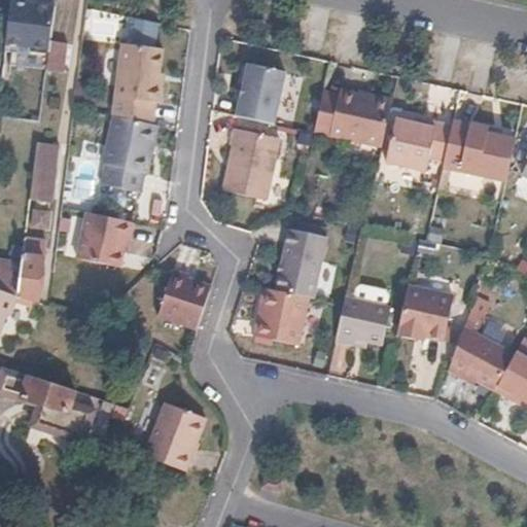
[(41,58),(45,55),(48,29),(50,11),(28,9),(29,2),(7,1),(1,48),(27,51),(27,54),(30,58),(41,58)]
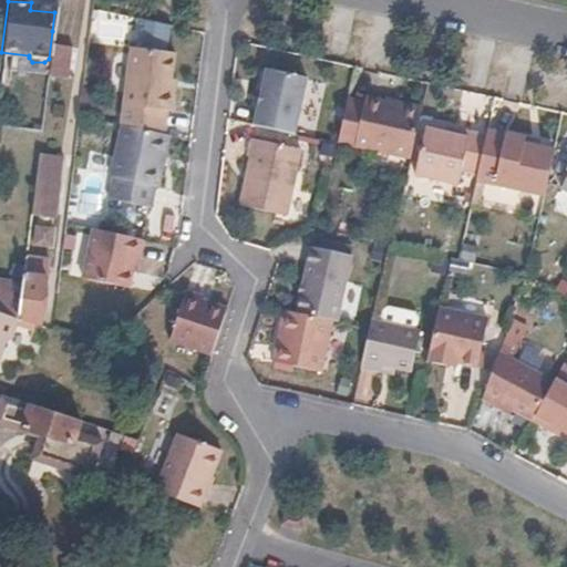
[(167,98),(175,57),(168,55),(173,31),(140,24),(134,49),(132,48),(116,131),(117,131),(160,138),(164,114),(168,115),(172,98),(167,98)]
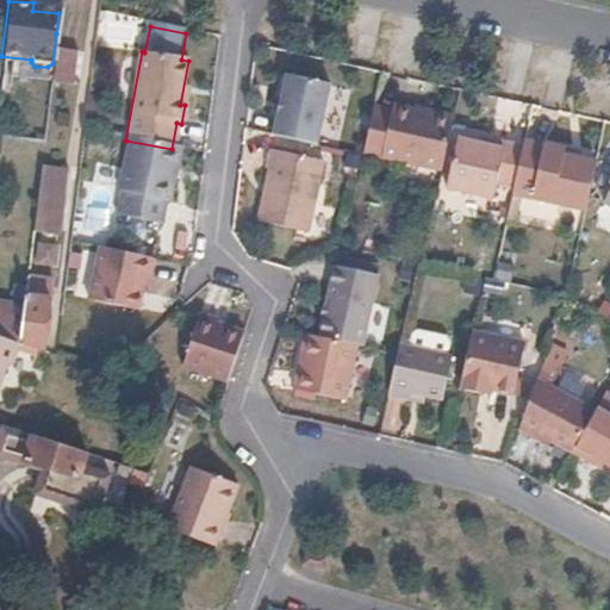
[(56,33),(53,63),(53,67),(73,69),(78,36),(56,33)]
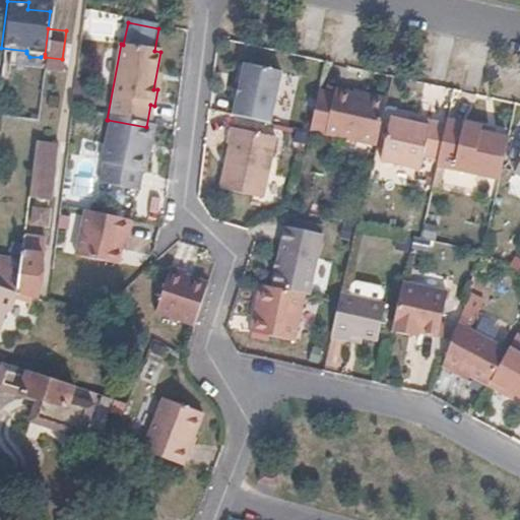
[(230,116),(267,124),(278,72),(242,65),(230,116)]
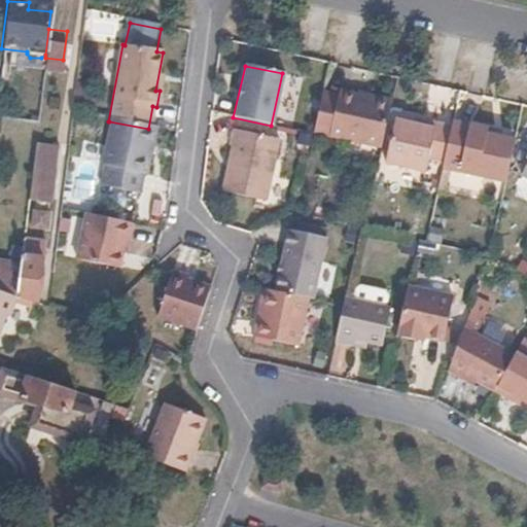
[(311,134),(379,147),(387,106),(355,100),(356,95),(336,91),(335,96),(320,93),(311,134)]
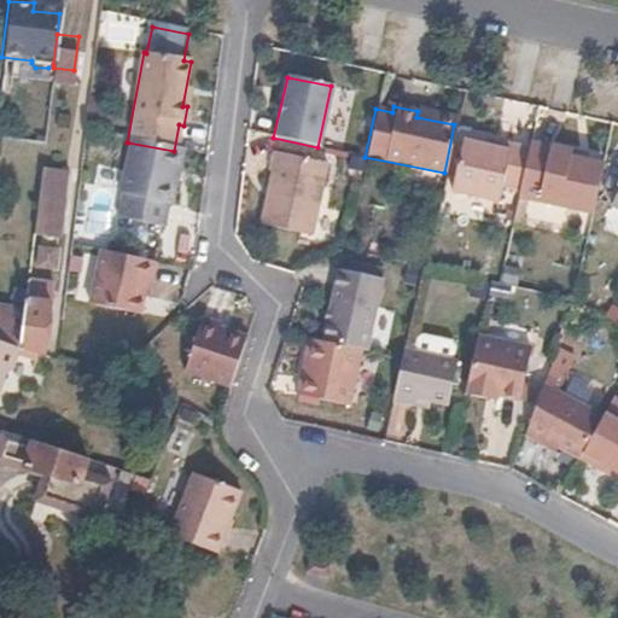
[(168,208),(180,152),(174,151),(128,143),(117,197),(120,198),(115,221),(161,231),(165,207),(168,208)]
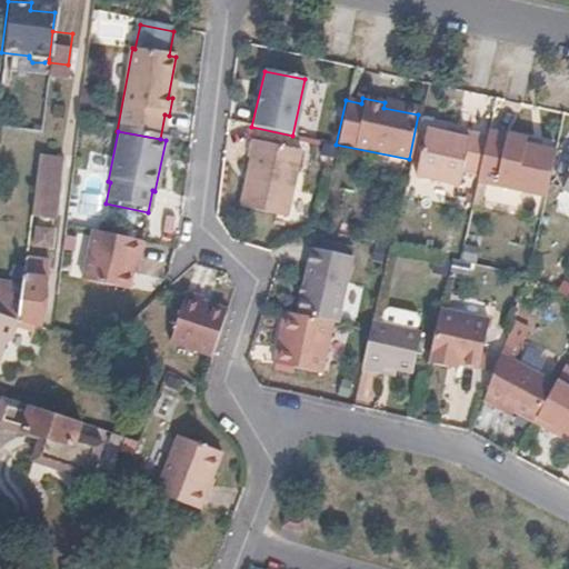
[(459,175),(475,177),(483,137),(467,133),(466,139),(422,131),(413,179),(457,187),(459,175)]
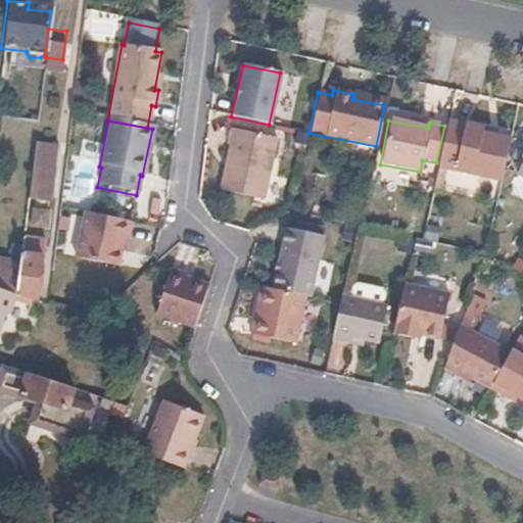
[(435,168),(437,168),(446,121),(445,121),(444,126),(436,162),(435,168)]
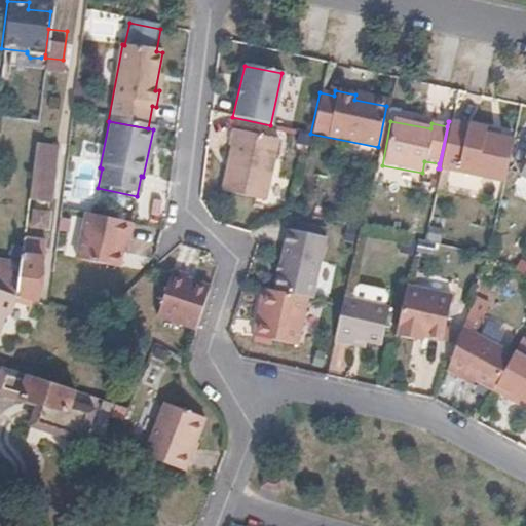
[(496,137),(490,136),(491,130),(449,121),(440,168),(502,183),(511,140),(496,137)]
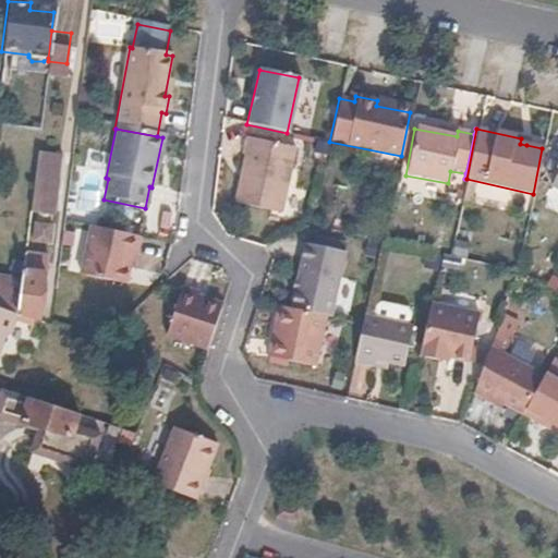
[(295,148),(246,137),(243,155),(245,156),(245,158),(235,204),(281,214),(295,148)]
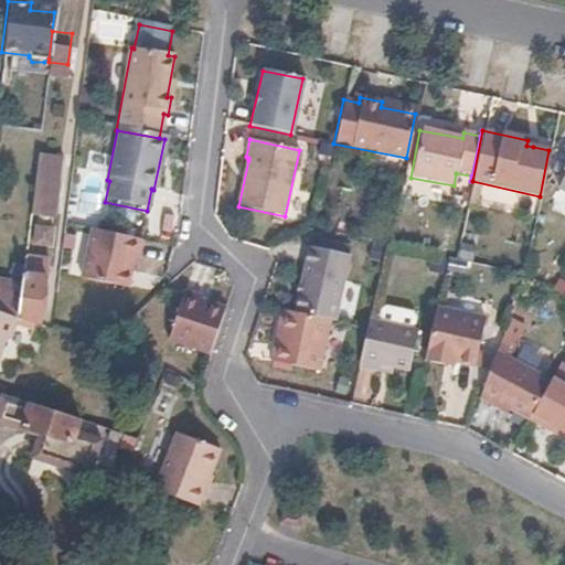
[(52,217),(59,161),(36,158),(31,215),(52,217)]
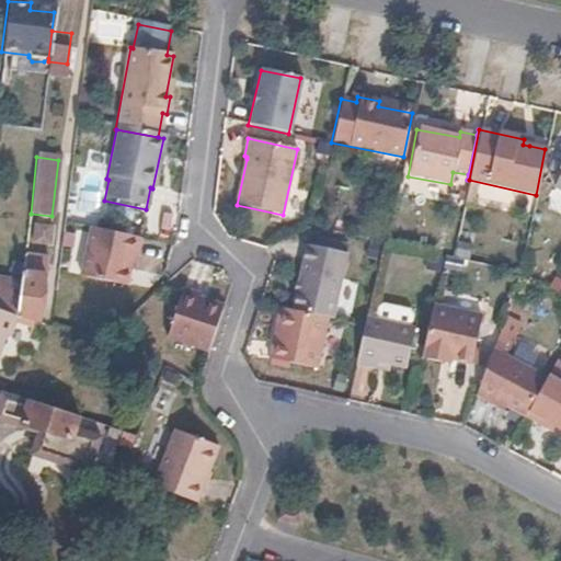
[(140,260),(144,241),(95,233),(87,282),(133,289),(138,259),(140,260)]
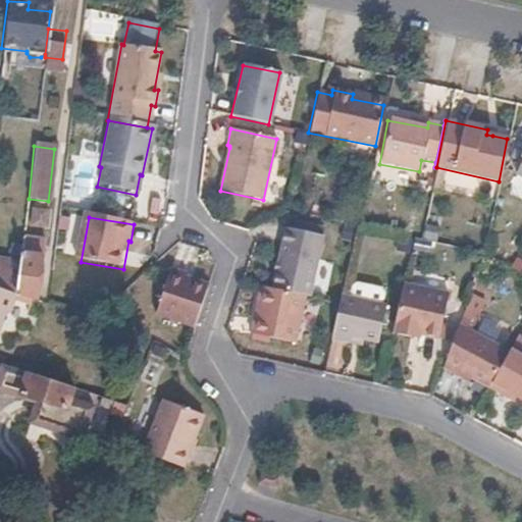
[(283,227),(270,289),(303,296),(308,297),(321,236),(283,227)]
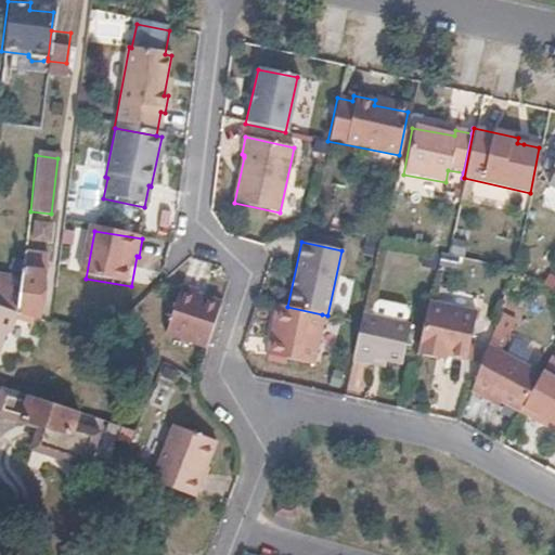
[(0,307),(11,311),(39,321),(46,254),(11,250),(10,267),(23,269),(22,278),(0,274),(0,307)]
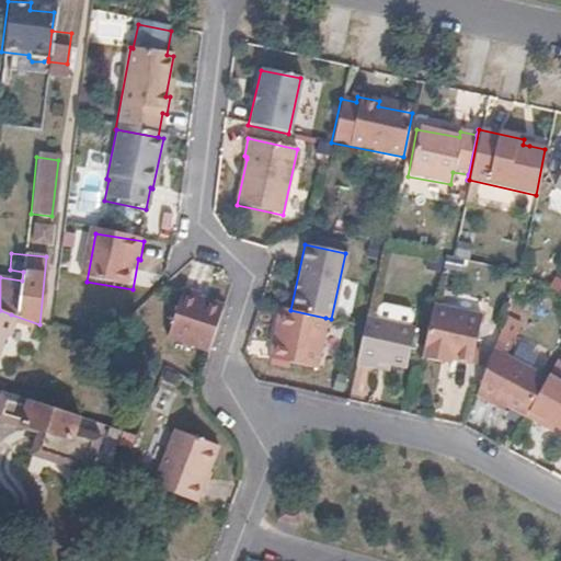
[(167,338),(208,350),(224,305),(198,297),(199,293),(182,287),(167,338)]
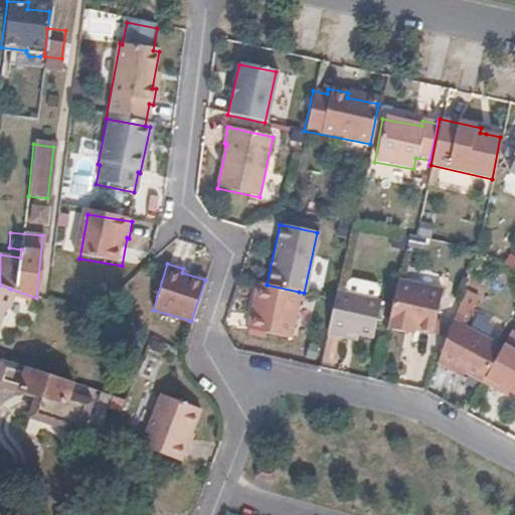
[(343,292),(378,298),(379,287),(375,281),(352,277),(345,282),(343,292)]
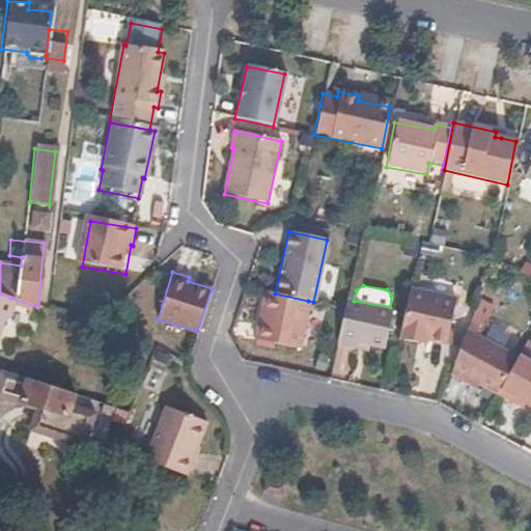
[(454,298),(410,289),(399,343),(419,346),(420,342),(447,346),(454,298)]
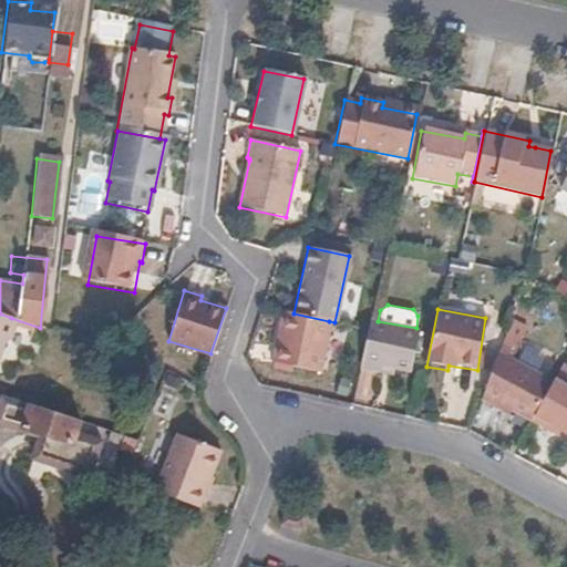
[(319,373),(329,321),(294,313),(281,311),(270,363),(319,373)]
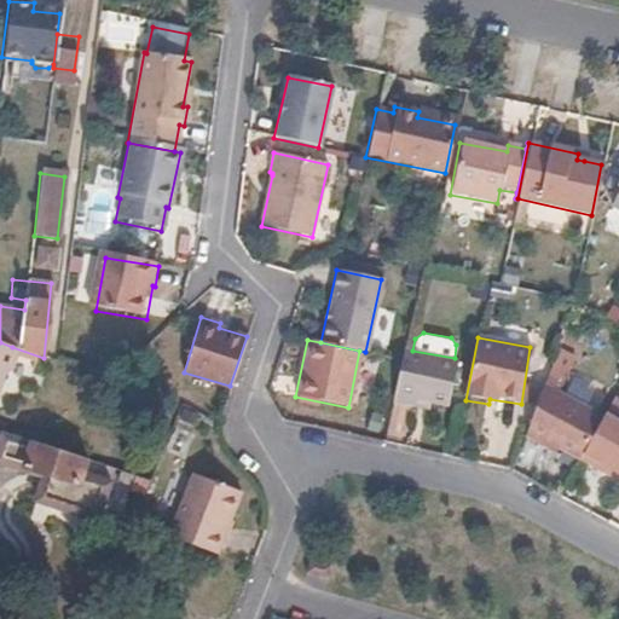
[(0,387),(12,347),(0,342),(0,387)]
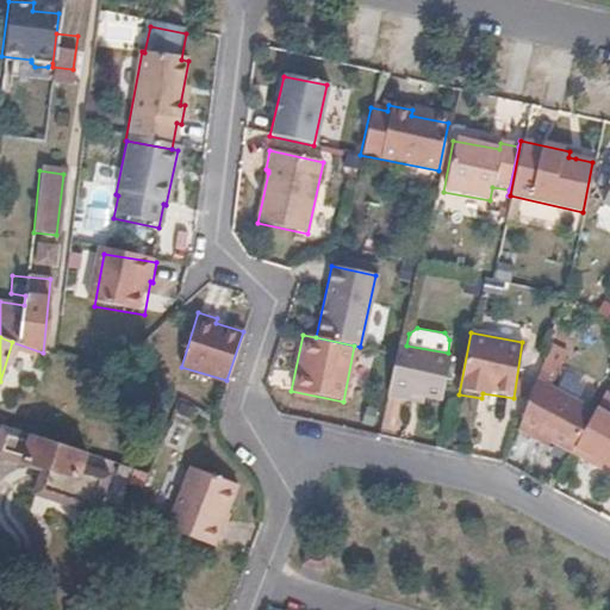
[(448,353),(406,346),(398,344),(397,354),(387,399),(409,403),(411,392),(443,398),(452,354),(448,353)]
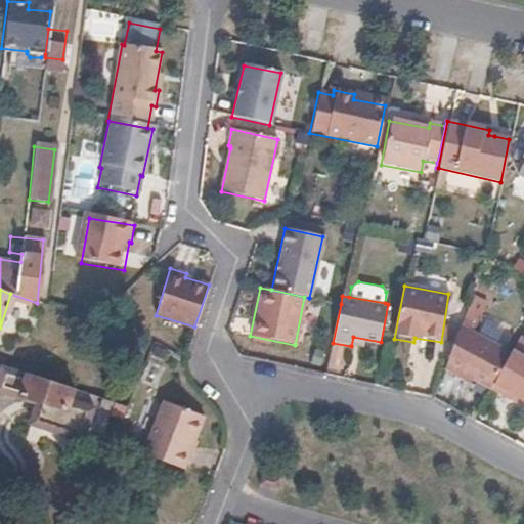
[(512,352),(460,328),(443,370),(461,380),(463,376),(491,391),(512,352)]
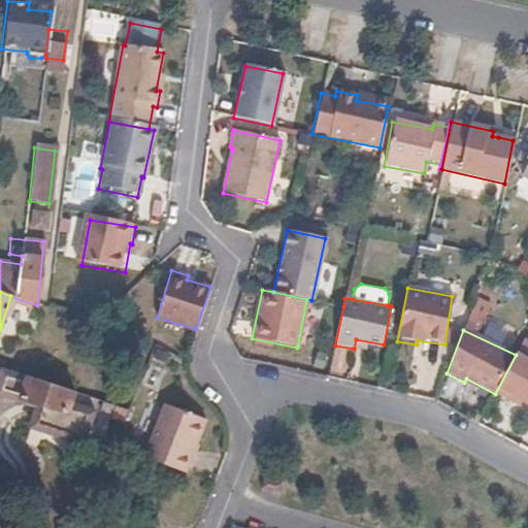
[(522,402),(527,404),(527,340),(524,339),(516,355),(495,394),(509,401),(513,396),(522,402)]
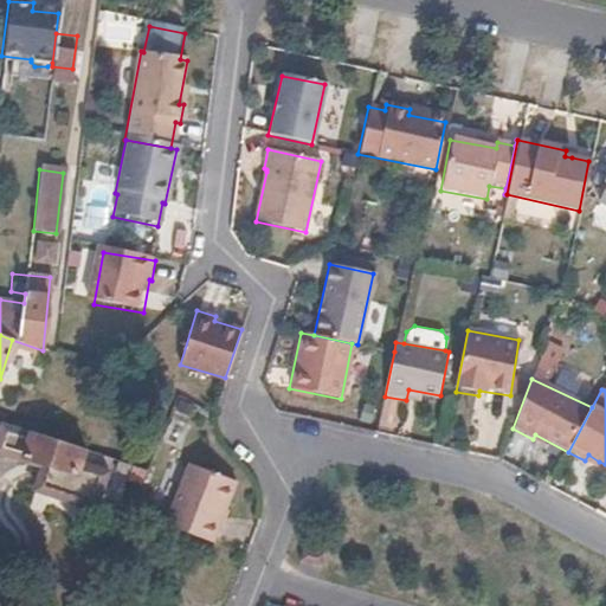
[(0,453),(40,465),(34,488),(49,492),(84,503),(95,470),(78,465),(83,450),(7,426),(0,449),(0,453)]
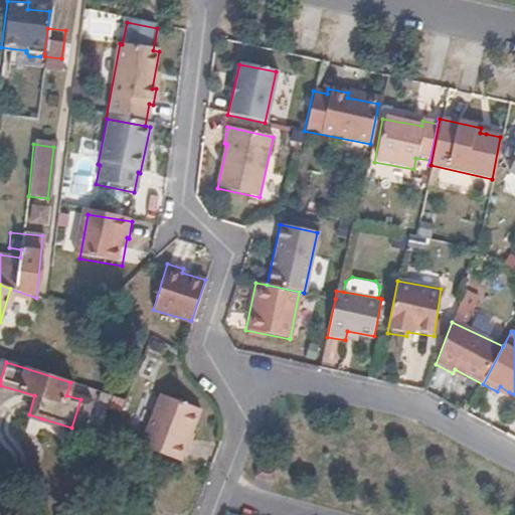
[(500,386),(497,391),(508,396),(509,392),(500,386)]
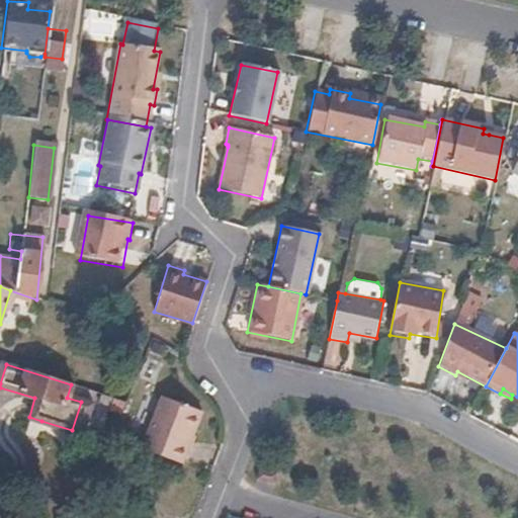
[(159,395),(139,448),(179,463),(199,410),(159,395)]
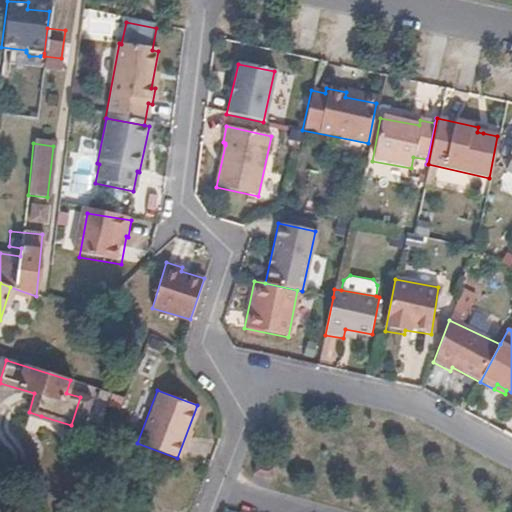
[(80,397),(71,425),(41,416),(40,420),(80,432),(91,400),(80,397)]
